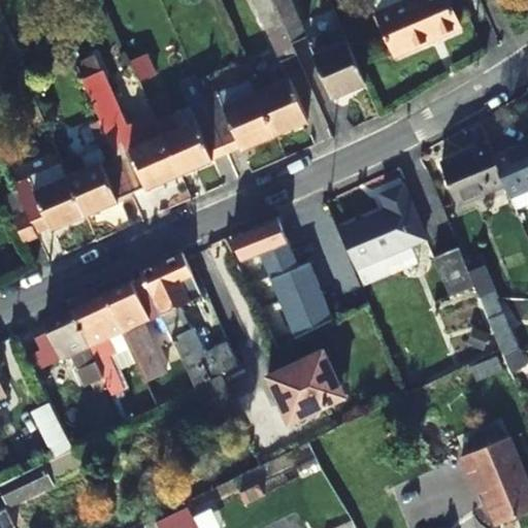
[(273,0),(278,10),(292,42),(306,37),(290,0),(273,0)]
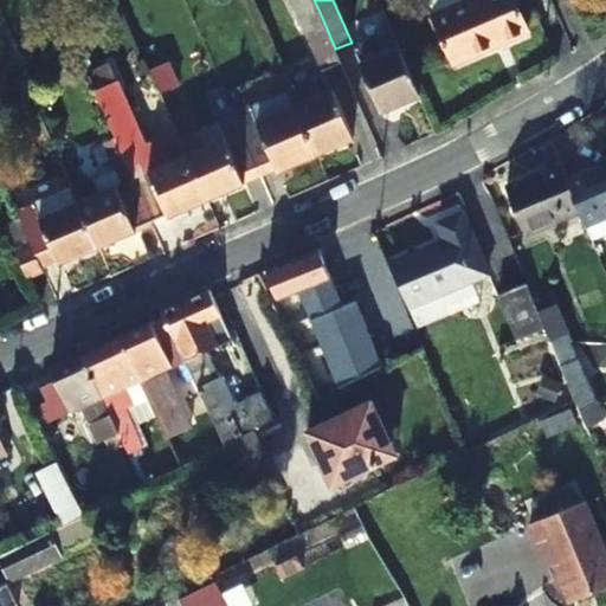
[(511,0),(426,0),(453,62),(524,30),(511,0)]
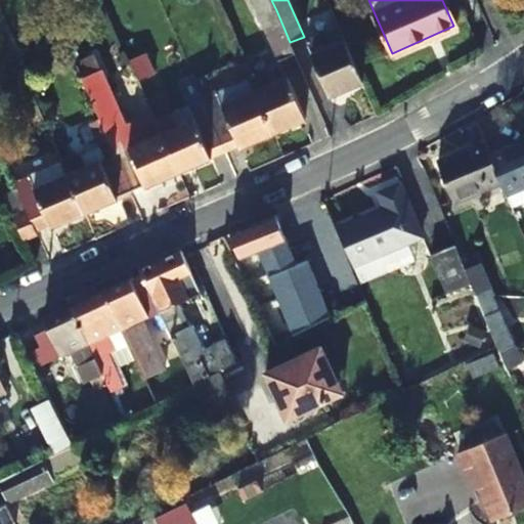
[(290,42),(276,10),(262,15),(265,23),(262,23),(279,60),(295,54),(290,42)]
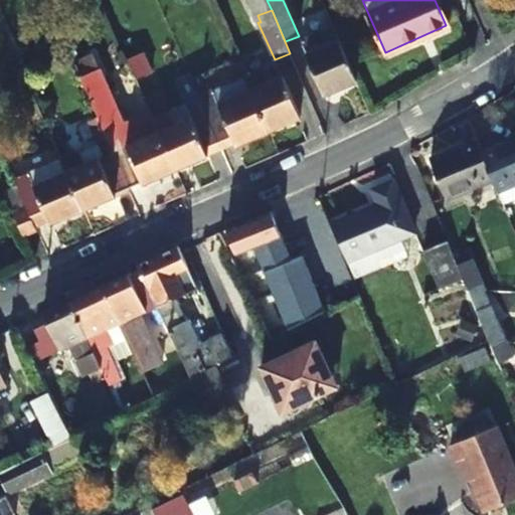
[(356,79),(333,27),(304,39),(309,51),(307,51),(325,94),(356,79)]
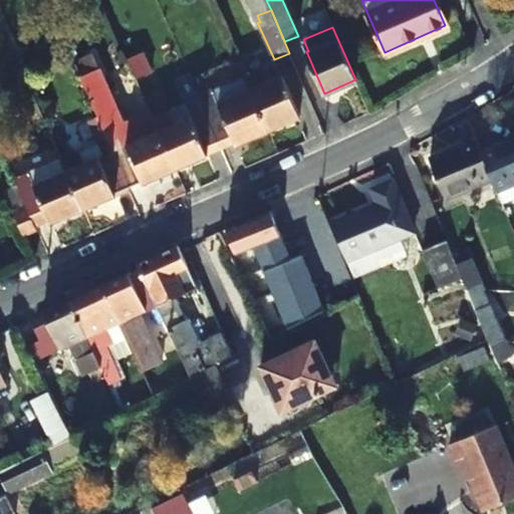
[(152,72),(143,53),(127,59),(137,79),(152,72)]
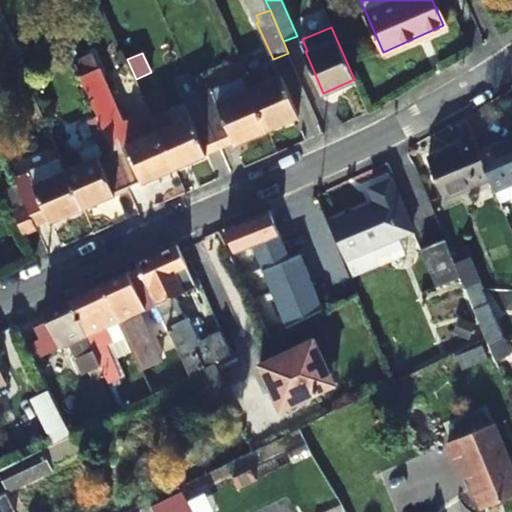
[(96,70),(91,56),(75,63),(81,77),(96,70)]
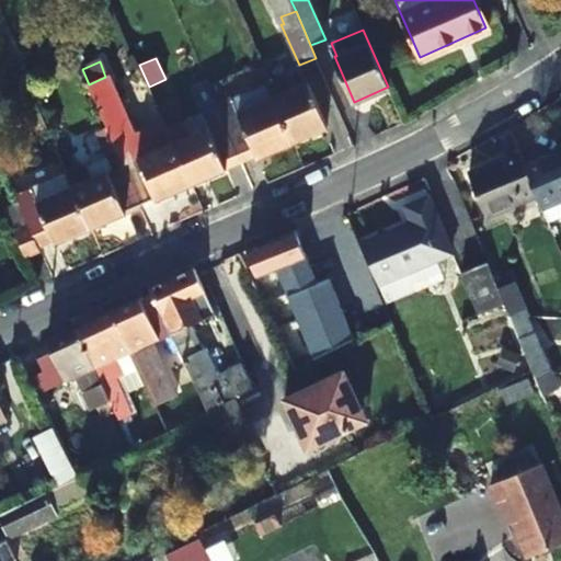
[(300,72),(267,87),(292,141),(327,126),(308,82),(306,82),(300,72)]
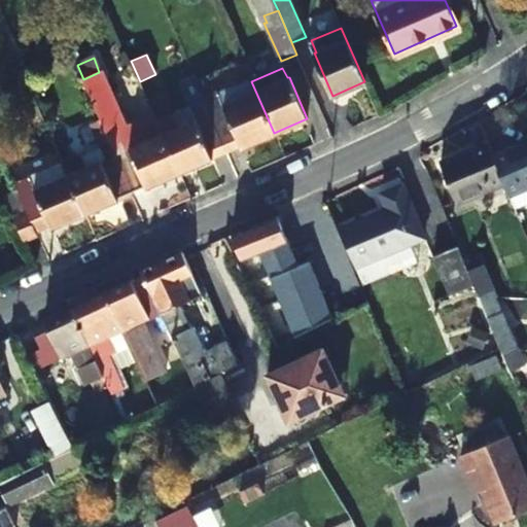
[(145,188),(179,174),(155,118),(154,115),(125,128),(100,72),(99,72),(83,79),(101,119),(132,192),(144,186),(145,188)]
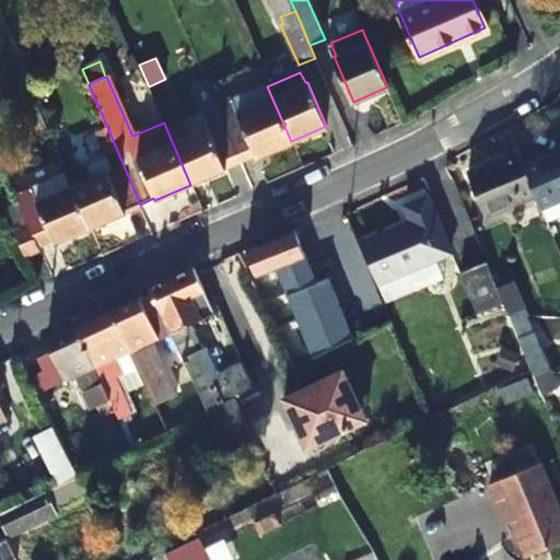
[(173,89),(168,78),(165,79),(149,86),(153,96),(173,89)]
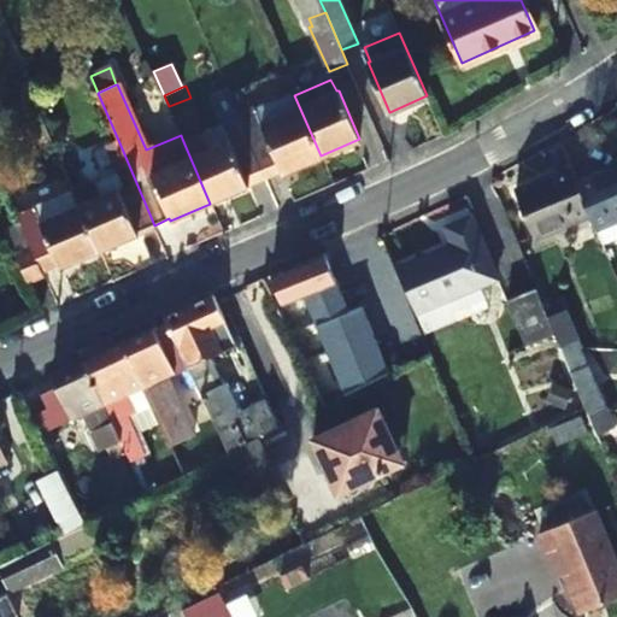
[(221,122),(182,139),(210,204),(248,187),(247,184),(264,177),(238,115),(228,92),(210,99),(221,122)]
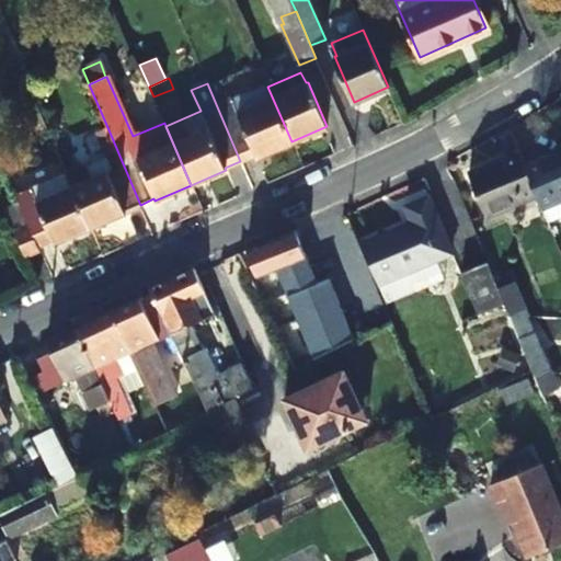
[(292,141),(267,87),(266,83),(216,104),(240,161),(254,155),(255,158),(292,141)]
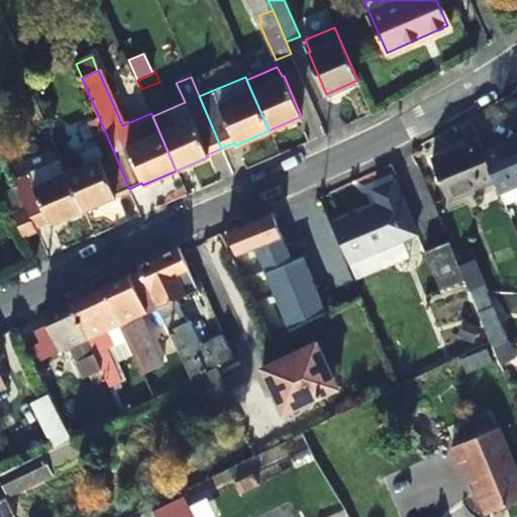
[(129,189),(99,117),(89,121),(104,156),(86,164),(80,151),(62,159),(84,210),(116,196),(116,194),(129,189)]
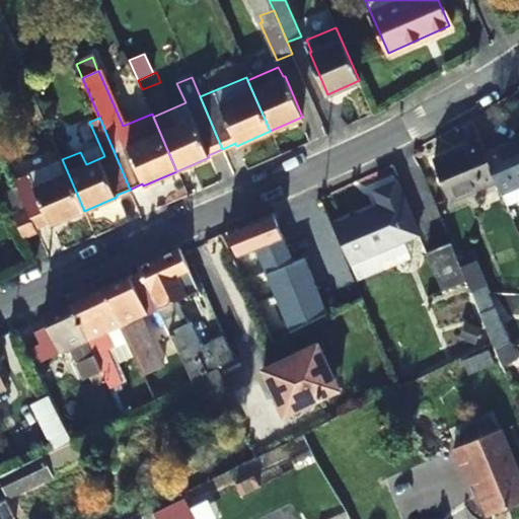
[(518,140),(487,153),(498,180),(503,194),(518,187),(518,140)]
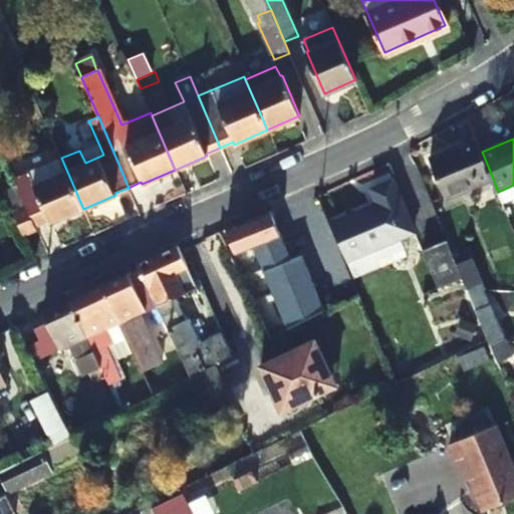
[(493,179),(482,152),(477,140),(429,160),(446,199),(493,179)]
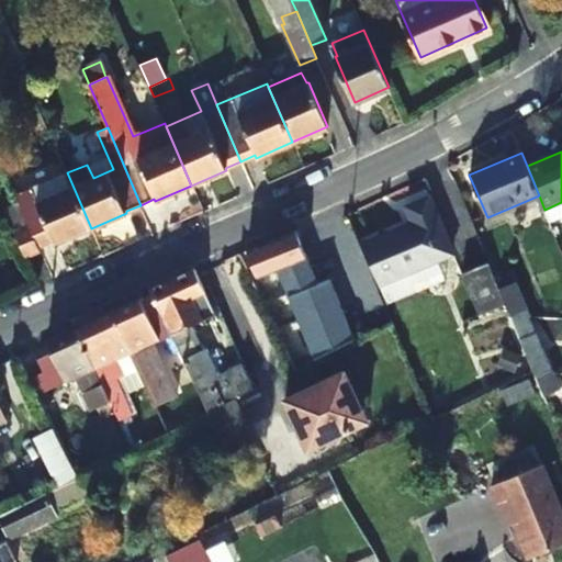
[(91,228),(67,172),(17,195),(23,212),(40,249),(53,243),(54,245),(91,228)]
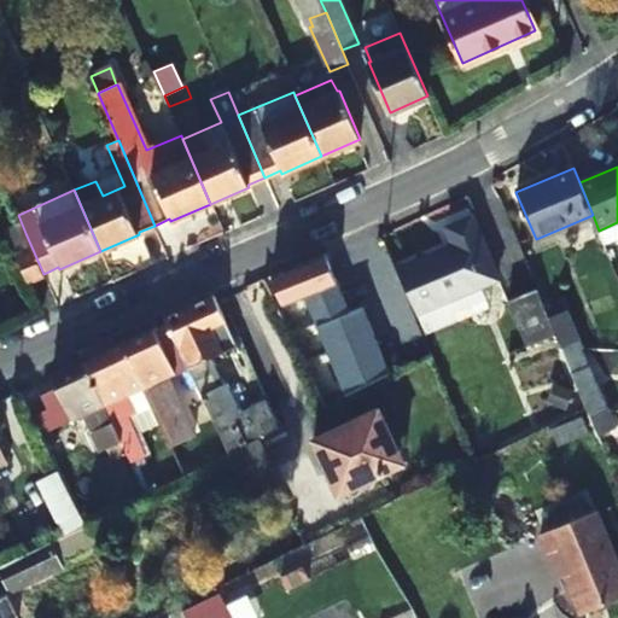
[(499,278),(473,217),(448,228),(455,245),(400,269),(426,334),(490,307),(481,286),(499,278)]
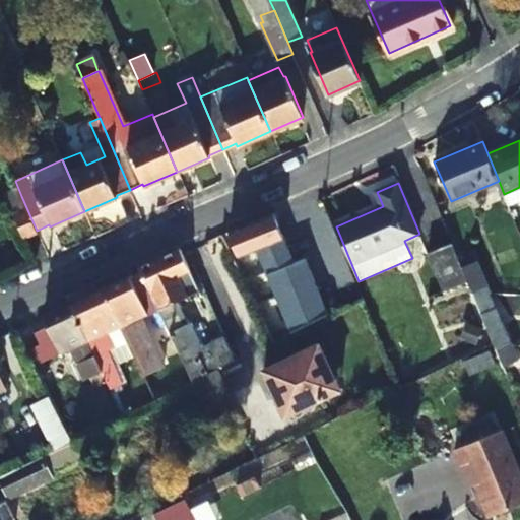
[(39,235),(37,231),(21,196),(8,202),(24,241),(39,235)]
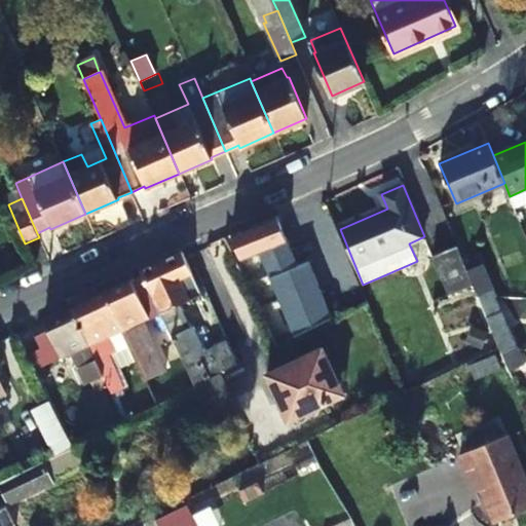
[(277,219),(276,217),(230,236),(239,259),(268,247),(286,289),(303,282),(277,219)]
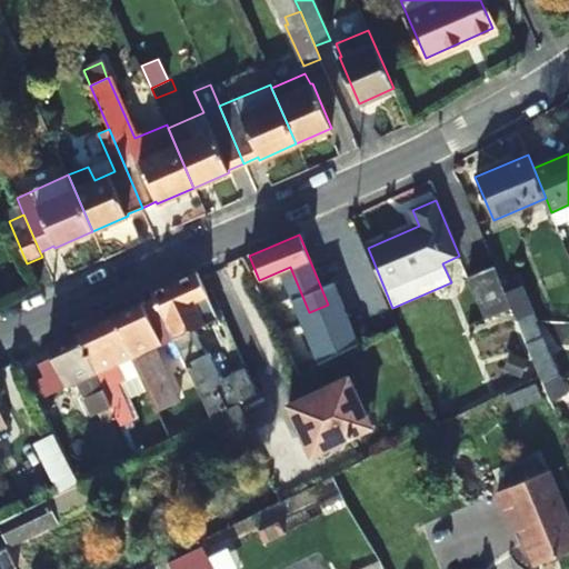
[(511,308),(493,267),(468,277),(486,319),(511,308)]
